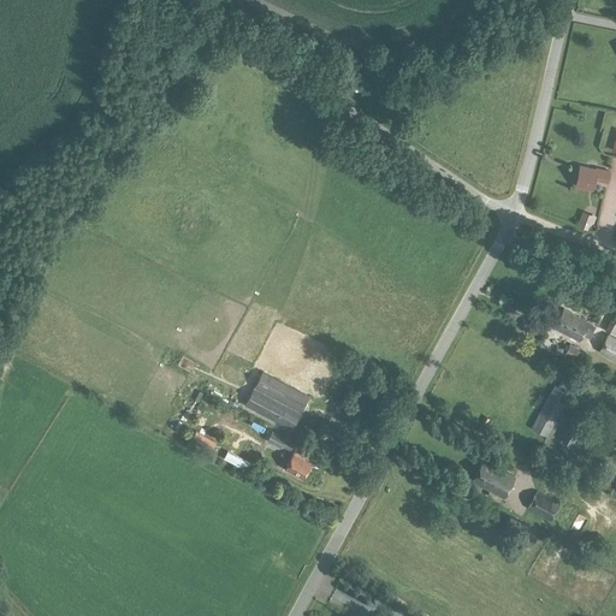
[(574,175),(573,179),(574,182),(576,182),(575,184),(591,188),(593,178),(606,181),(609,170),(596,167),(596,169),(580,165),(578,173),(575,173),(574,175)]
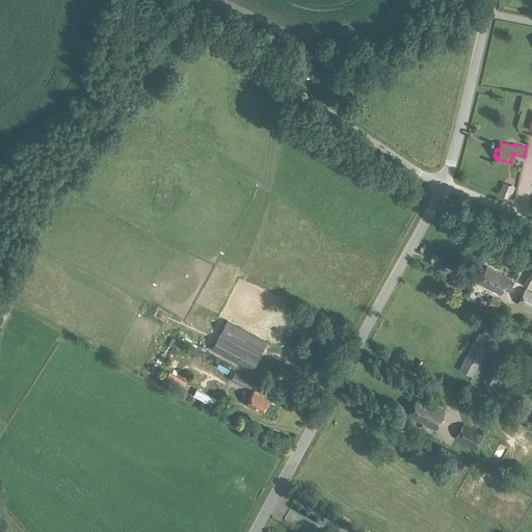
[(504,184),(500,195),(507,197),(508,195),(511,196),(513,188),(504,184)]
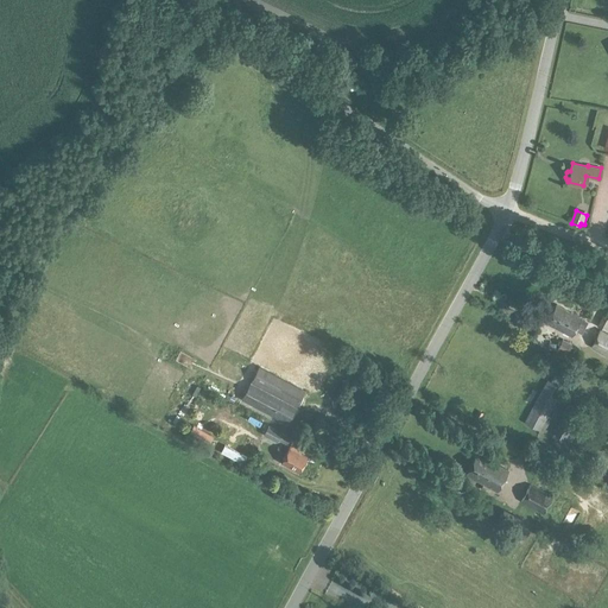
[(574,329),(581,316),(556,303),(546,322),(571,335),(574,329)]
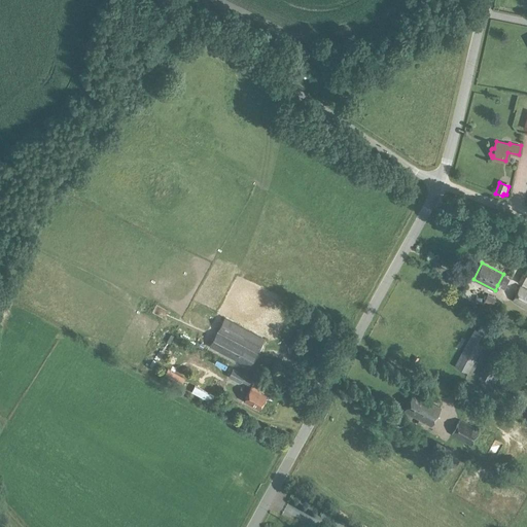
[(526,264),(517,283),(520,285),(526,288),(526,264)]
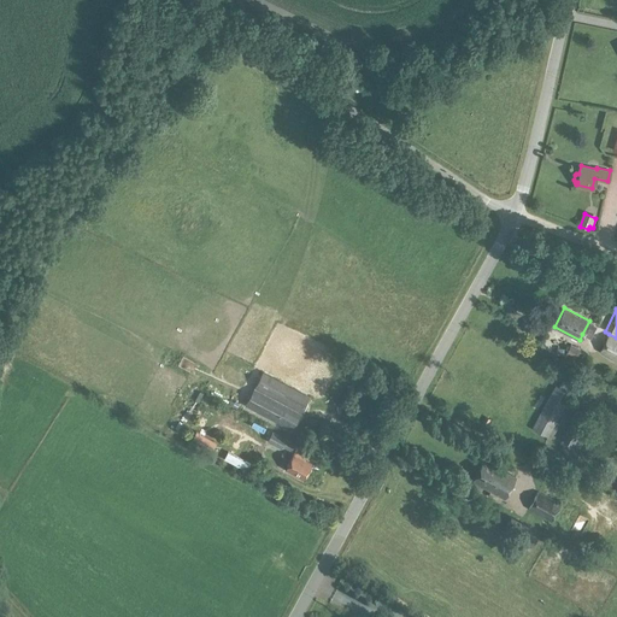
[(597,324),(589,321),(582,334),(589,338),(597,324)]
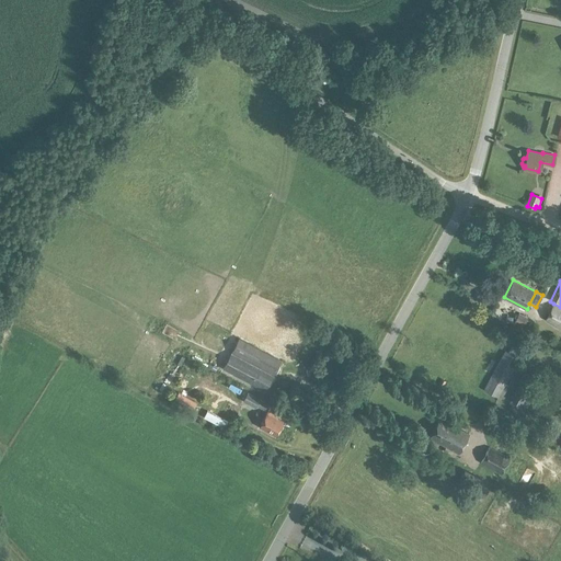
[(560,307),(553,304),(545,320),(560,328),(560,307)]
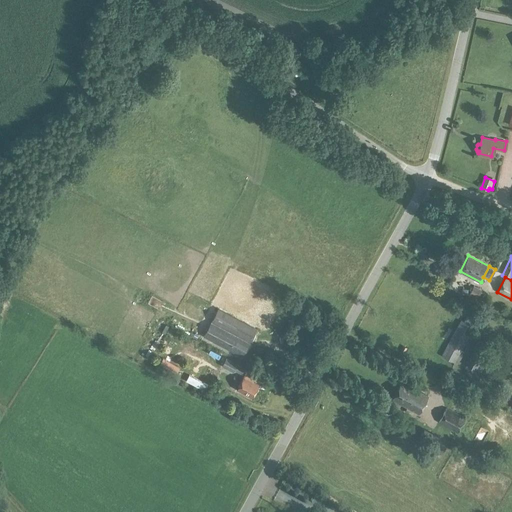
[(473,286),(467,298),(480,304),(486,293),(481,291),(482,290),(473,286)]
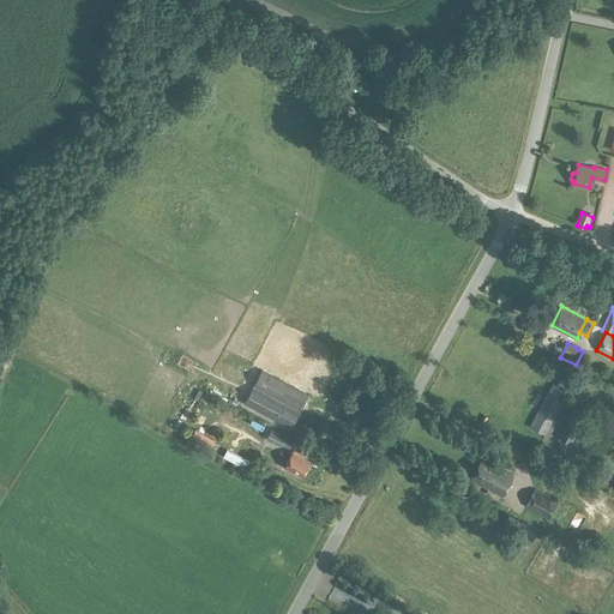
[(559,361),(553,371),(566,378),(572,368),(559,361)]
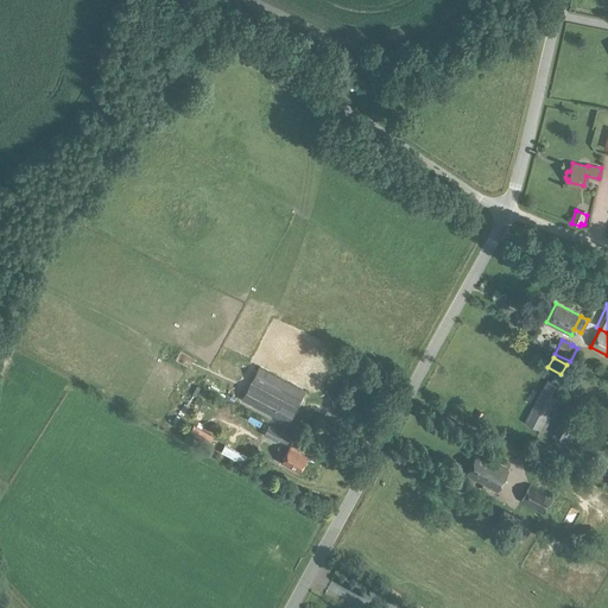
[(259,366),(241,399),(287,424),(305,391),(259,366)]
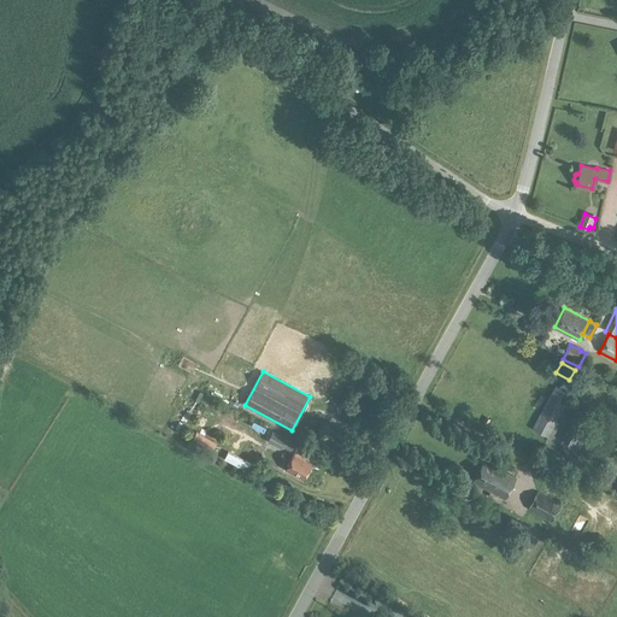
[(563,381),(559,387),(568,392),(570,385),(563,381)]
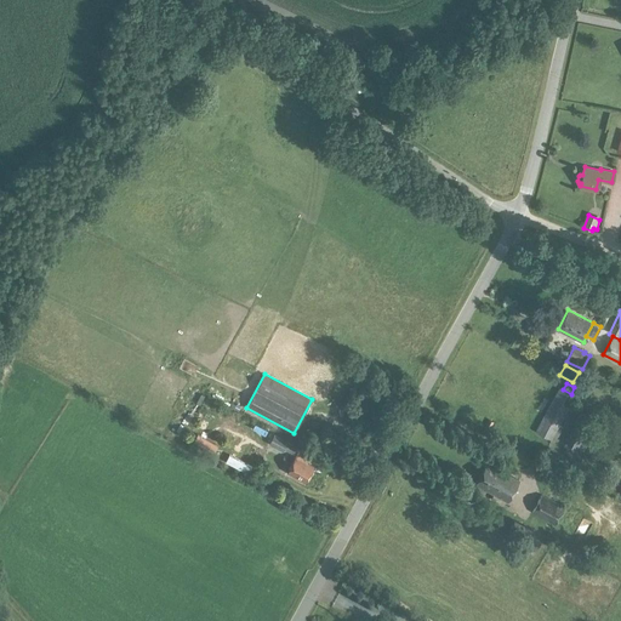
[(575,397),(571,394),(563,389),(559,387),(535,429),(552,439),(575,397)]
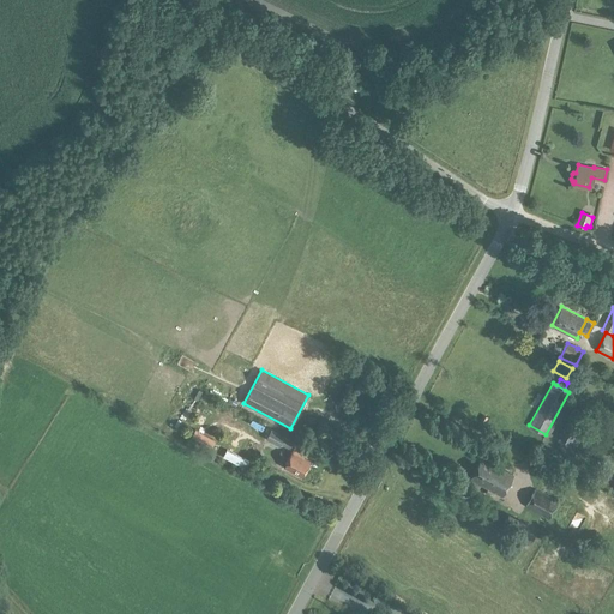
[(575,409),(570,416),(582,422),(571,443),(577,446),(593,419),(575,409)]
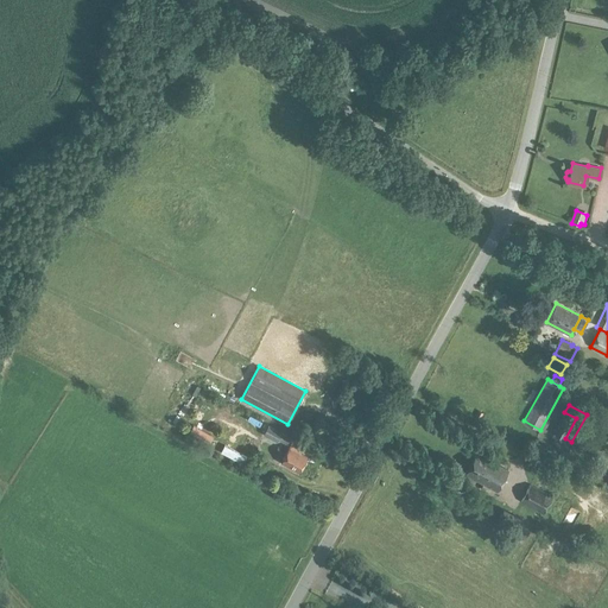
[(576,418),(564,412),(563,412),(552,432),(565,438),(576,418)]
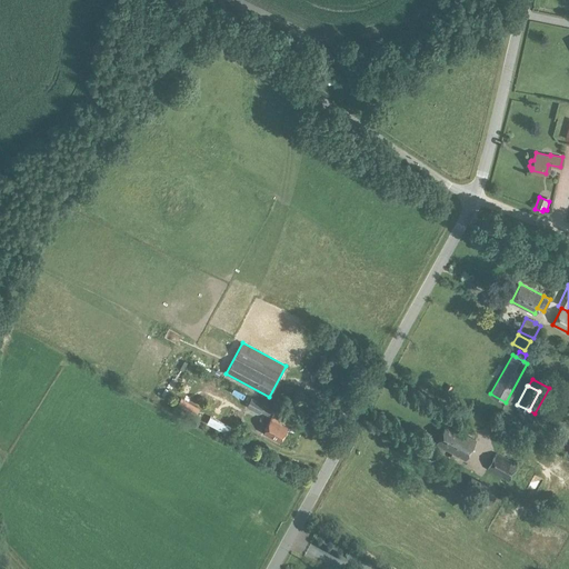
[(246,393),(236,388),(232,393),(242,400),(246,393)]
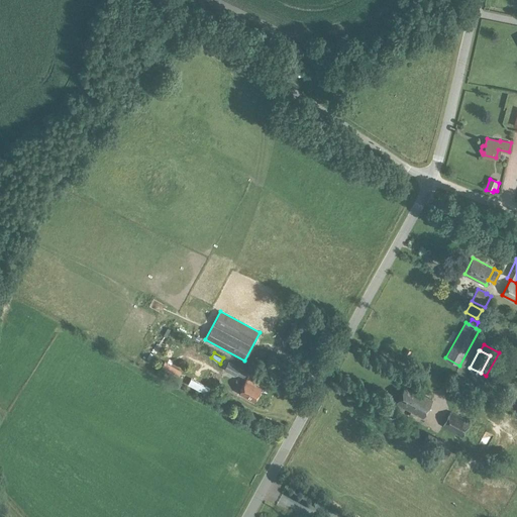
[(161,369),(177,377),(182,371),(165,362),(161,369)]
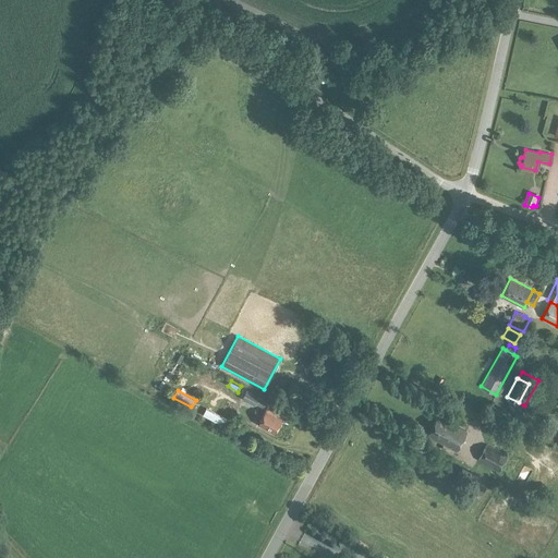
[(245,392),(242,399),(241,401),(254,408),(255,405),(261,408),(264,401),(245,392)]
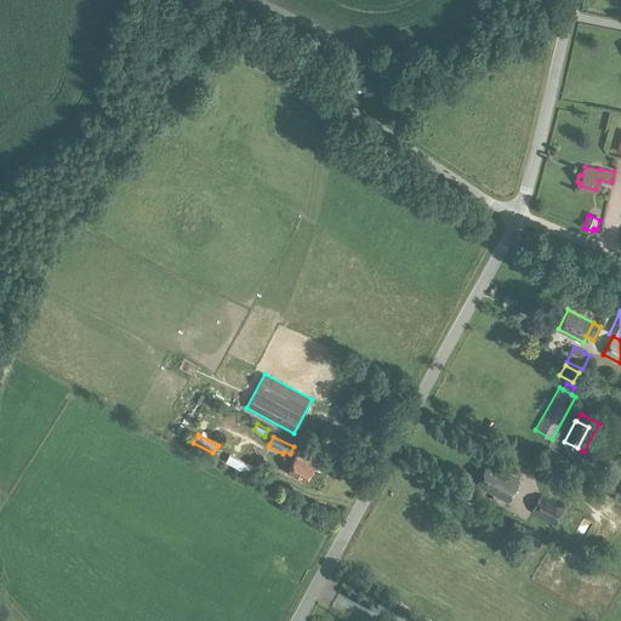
[(297,454),(288,472),(306,482),(314,466),(307,462),(308,460),(297,454)]
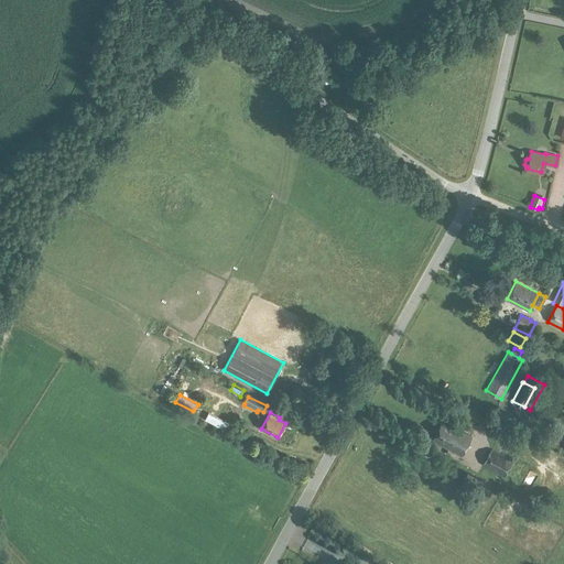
[(448,448),(452,451),(461,455),(472,435),(443,420),(432,440),(448,448)]
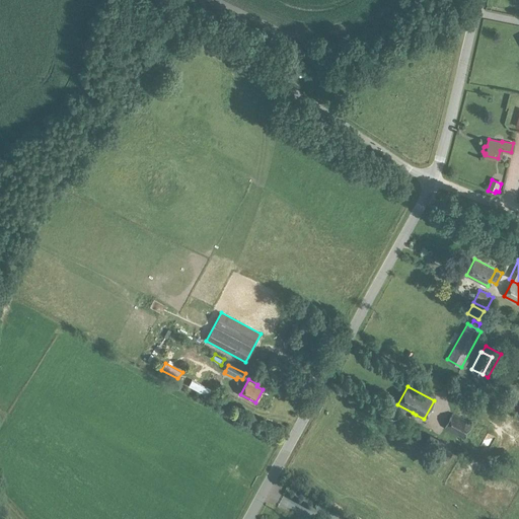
[(463,438),(471,424),(452,414),(445,428),(463,438)]
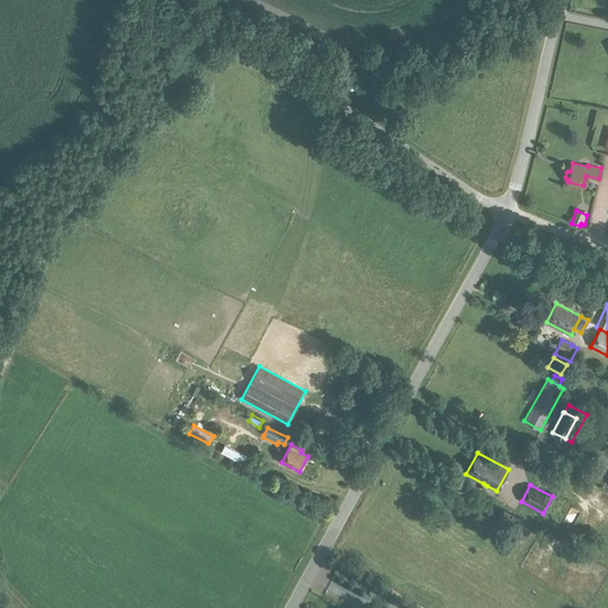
[(476,507),(482,496),(474,494),(469,504),(476,507)]
